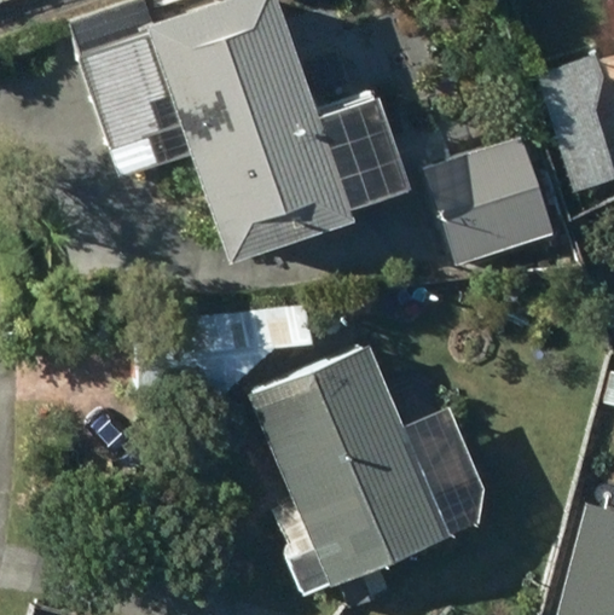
[(80,58),(119,178),(196,154),(229,256),(349,218),(278,0),(213,0),(144,23),(148,36),(80,58)]
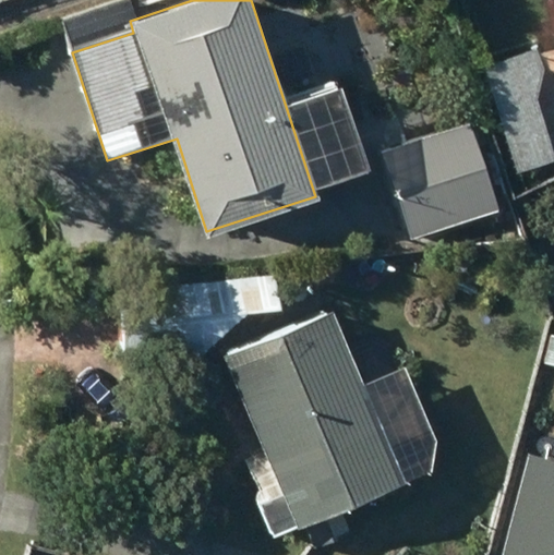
[(507,110),(526,161),(553,152),(553,148),(537,105),(544,71),(536,47),(507,58),(525,105),(507,110)]
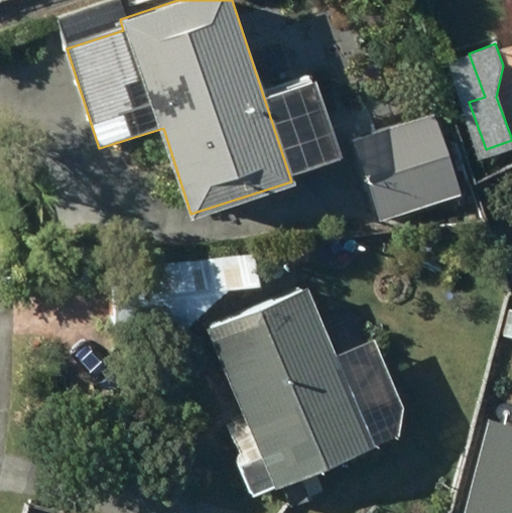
[(433,113),(354,142),(383,224),(437,204),(449,236),(488,222),(476,187),(462,193),(433,113)]
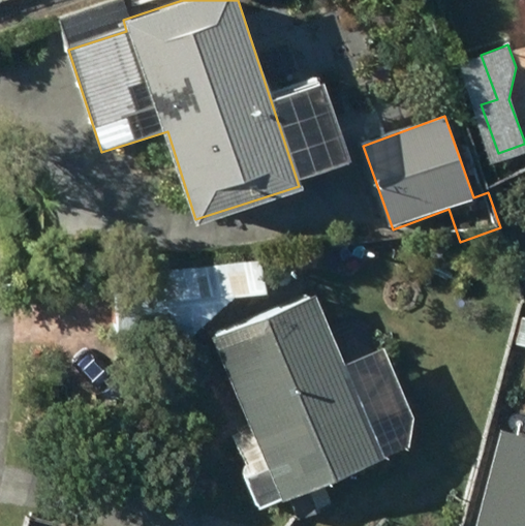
[(157,276),(114,279),(117,340),(134,354),(182,352),(232,296),(266,294),(264,260),(195,265),(198,303),(159,305),(157,276)]
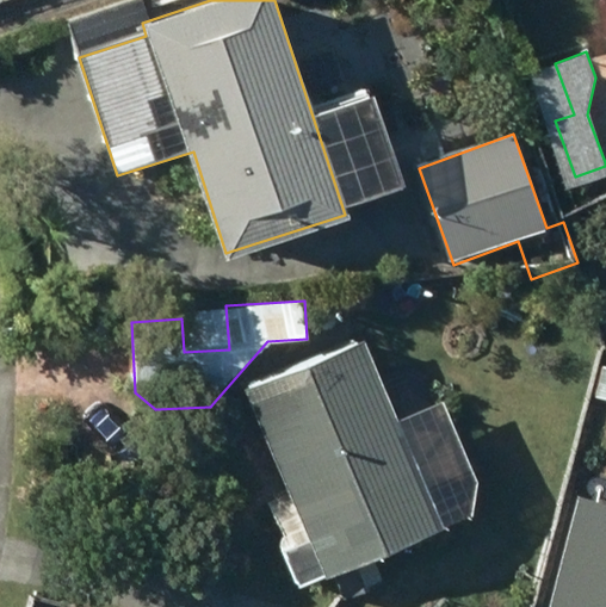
[(363,344),(247,394),(326,576),(441,526),(363,344)]
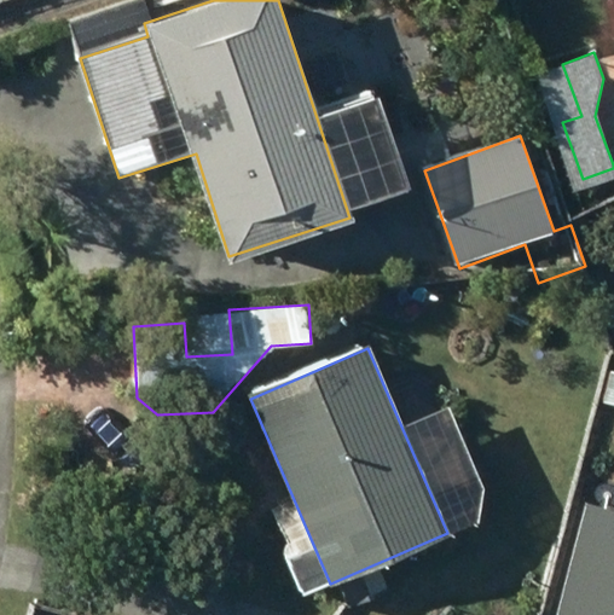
[(613,518),(589,512),(562,614),(613,614),(613,518)]
